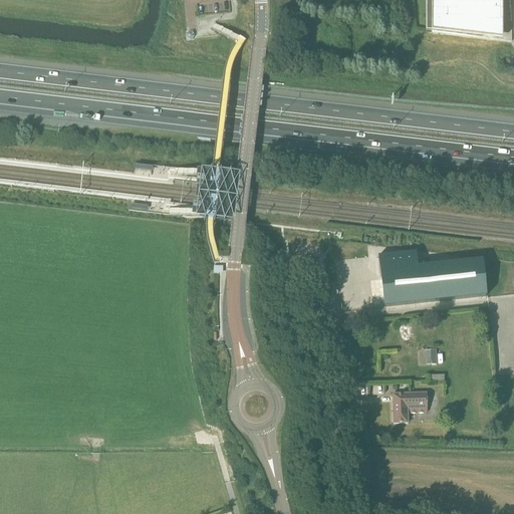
[(461,0),(461,1),(427,2),(427,33),(502,40),(502,1),(492,1),(492,0),(461,0)]
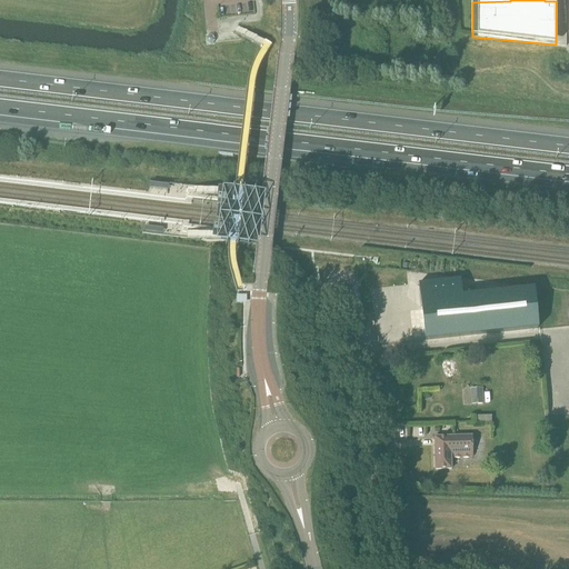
[(218,198),(219,190),(207,189),(207,196),(218,198)]
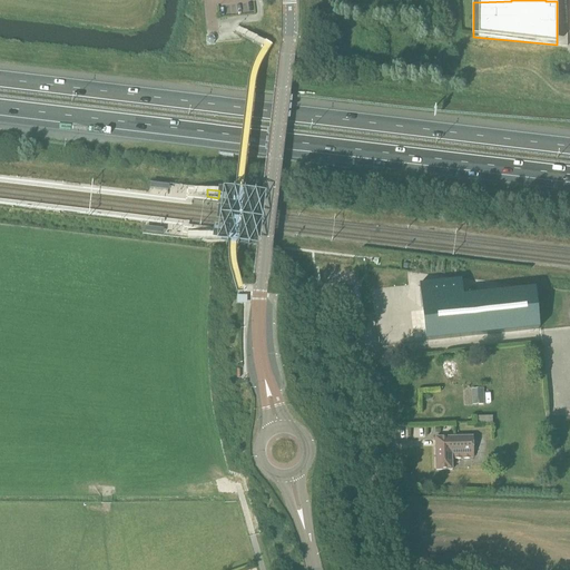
[(213,242),(214,235),(202,233),(202,241),(213,242)]
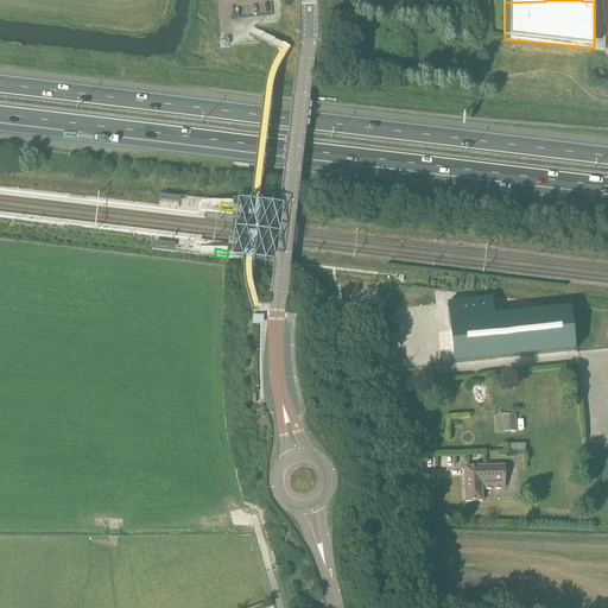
[(493,298),(448,303),(450,328),(453,328),(456,360),(454,360),(454,363),(576,350),(571,308),(498,315),(496,306),(494,308),(493,298)]
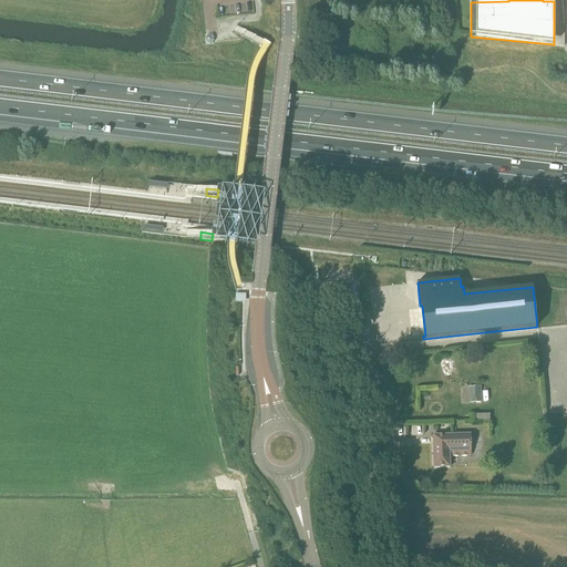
[(470,404),(482,403),(481,387),(468,388),(470,404)]
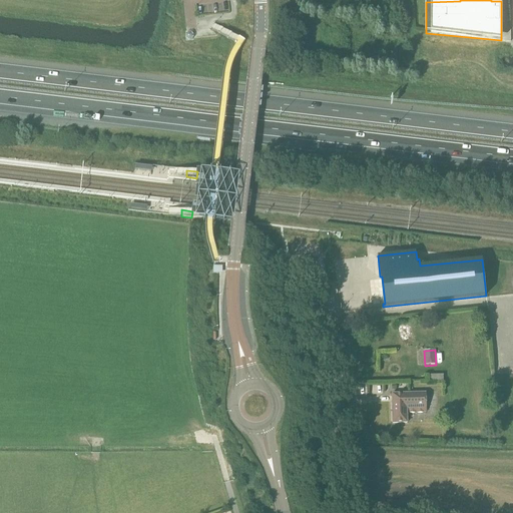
[(415,414),(415,413),(418,413),(418,414),(423,413),(426,413),(426,394),(393,395),(393,424),(408,424),(408,413),(410,413),(410,414),(415,414)]
